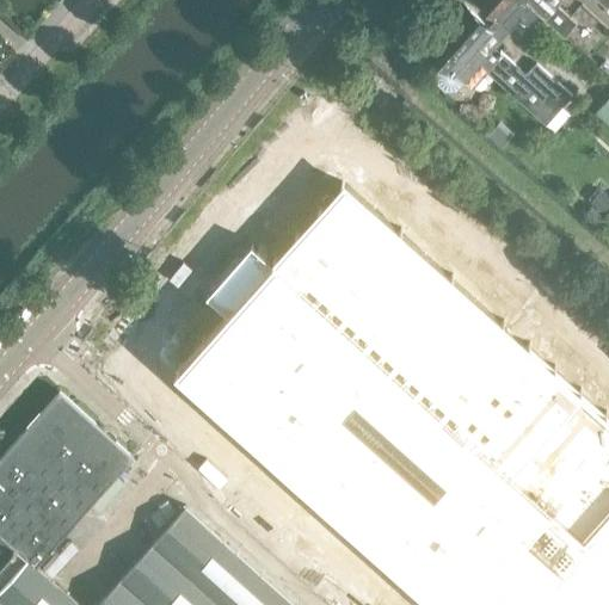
[(515,0),(471,0),(496,22),(491,28),(504,39),(510,32),(518,23),(527,30),(536,19),(515,0)]
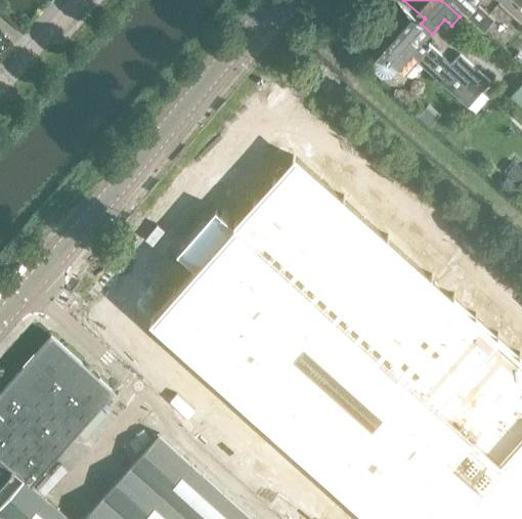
[(441,0),(460,16),(470,25),(481,36),(492,24),(476,9),(482,2),(479,0),(441,0)]
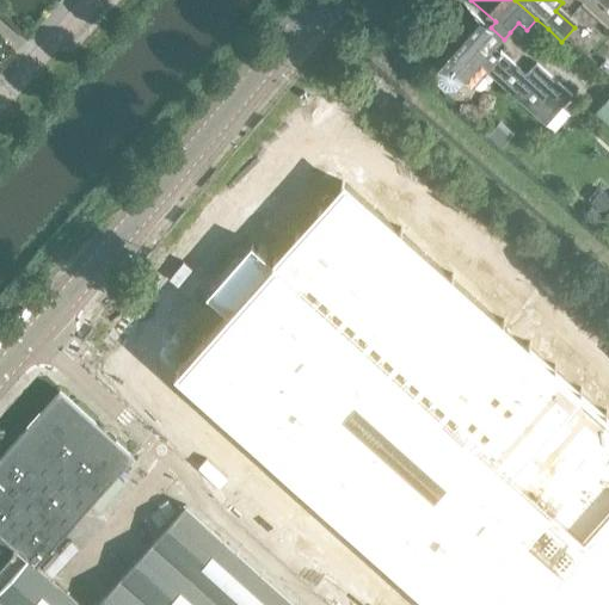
[(608,0),(591,0),(606,12),(608,6),(608,0)]
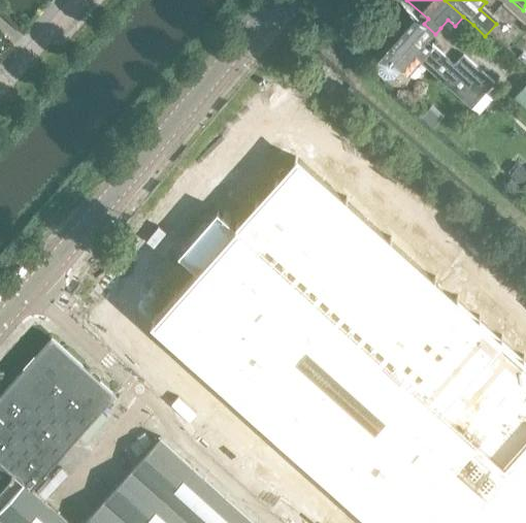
[(382,28),(365,46),(382,60),(375,66),(376,75),(383,82),(392,80),(398,74),(411,60),(442,89),(469,111),(473,107),(492,87),(482,78),(460,59),(453,68),(430,48),(427,52),(423,47),(435,34),(424,24),(420,28),(398,9),(382,28)]
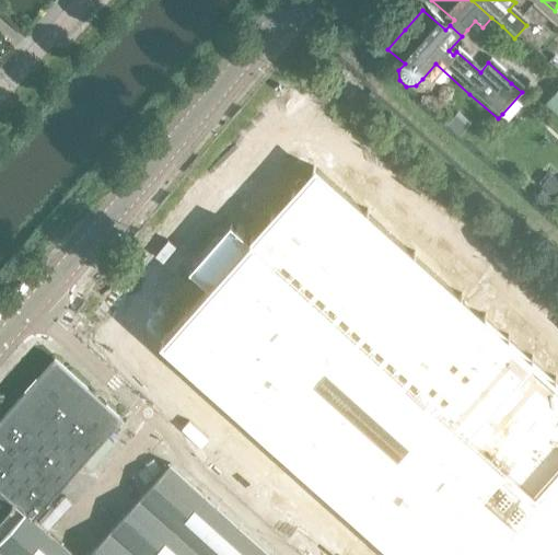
[(557,89),(545,103),(557,115),(557,89)]
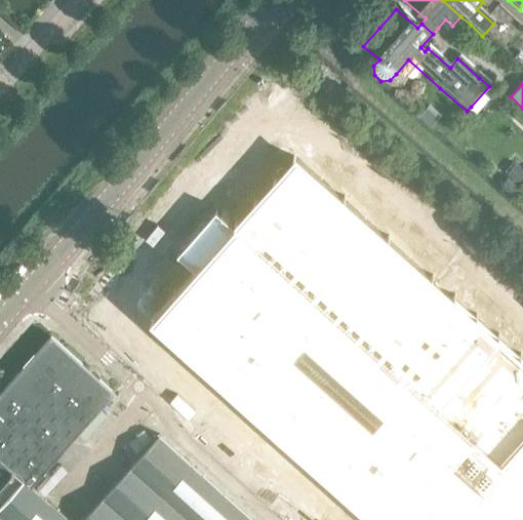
[(195,273),(154,320),(377,519),(522,519),(522,365),(295,162),(235,230),(232,228),(214,211),(213,213),(217,216),(180,257),(176,253),(175,255),(195,273)]
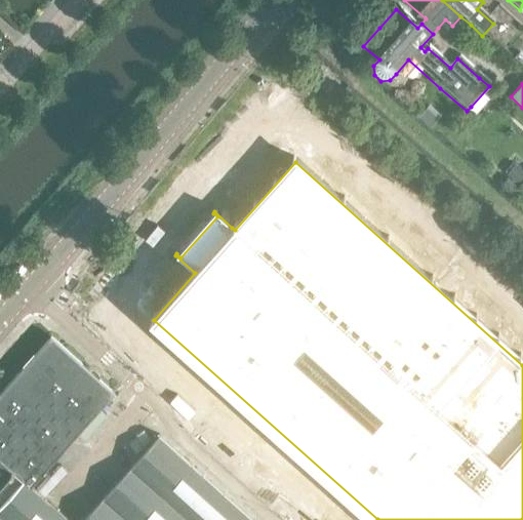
[(511,198),(518,191),(507,181),(499,189),(511,198)]
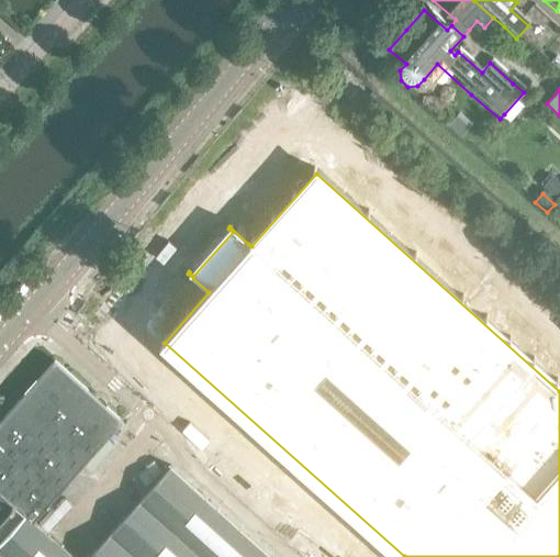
[(265,556),(170,470),(169,469),(91,556),(68,556),(31,523),(120,424),(53,364),(0,423),(0,556),(265,556)]
